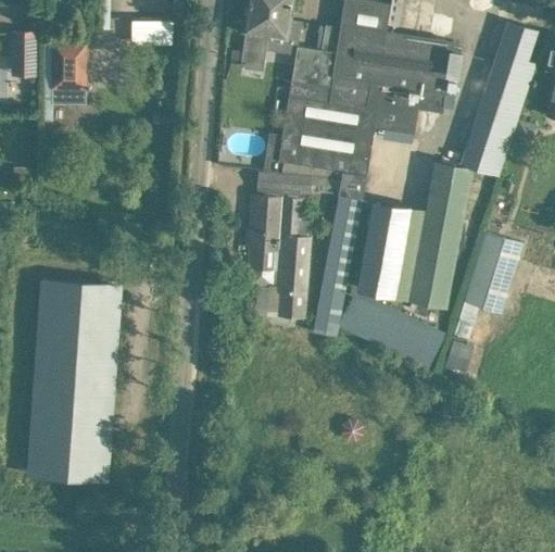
[(260,72),(265,36),(269,0),(250,0),(246,33),(248,33),(242,69),(260,72)]
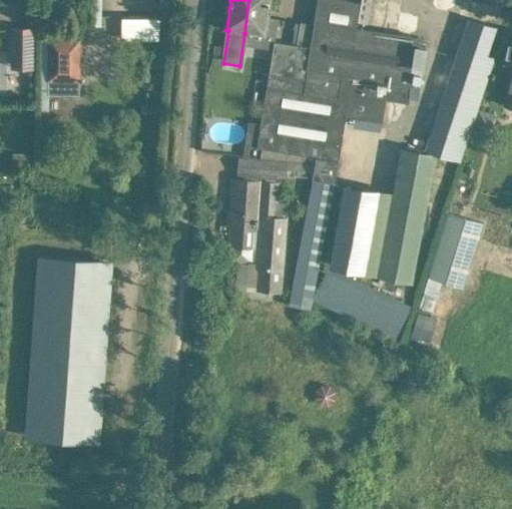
[(239,160),(238,175),(281,178),(312,181),(315,181),(291,309),(311,313),(330,209),(345,128),(347,119),(383,125),(387,101),(397,102),(409,105),(410,102),(415,70),(418,48),(419,40),(356,30),(360,5),(328,0),(319,0),(314,28),(316,28),(307,83),(270,78),(258,146),(258,149),(263,150),(261,161),(239,160)]
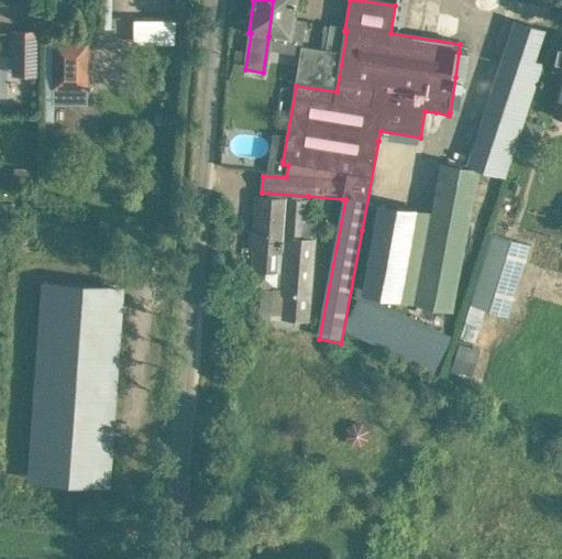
[(273,0),(268,36),(302,41),(305,25),(294,23),(297,0),(273,0)]
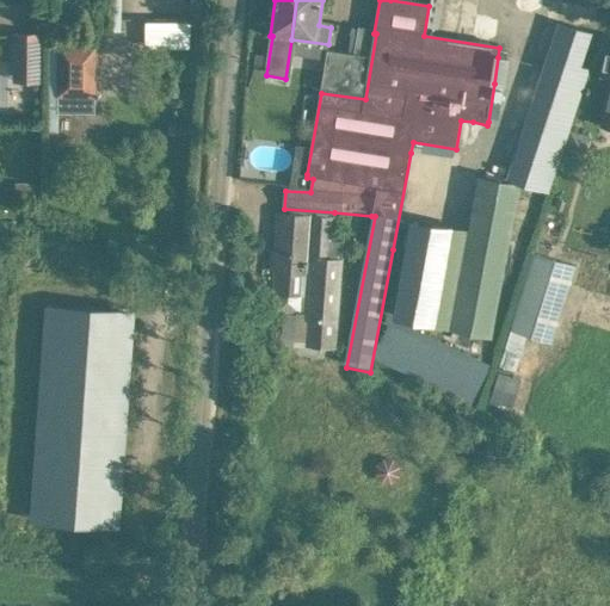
[(190,22),(142,22),(142,45),(190,45),(190,22)]
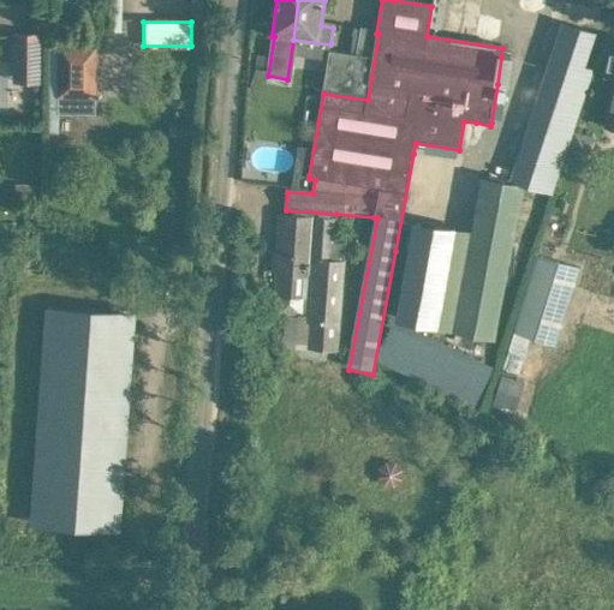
[(585,70),(589,58),(596,35),(566,25),(516,185),(554,197),(565,163),(573,133),(592,72),(585,70)]
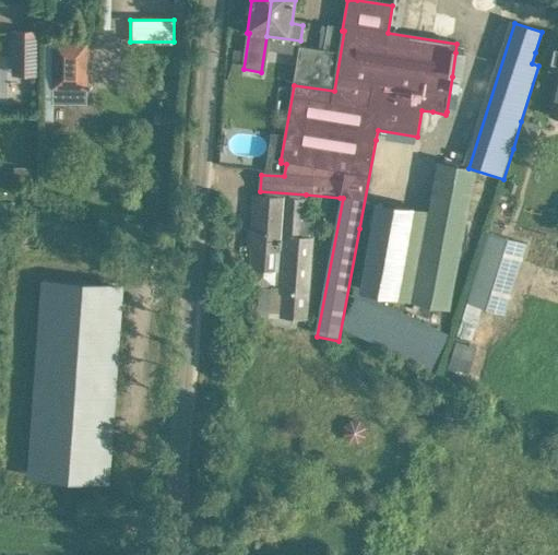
[(300,48),(294,85),(334,91),(344,31),(342,31),(328,27),(323,51),(300,48)]
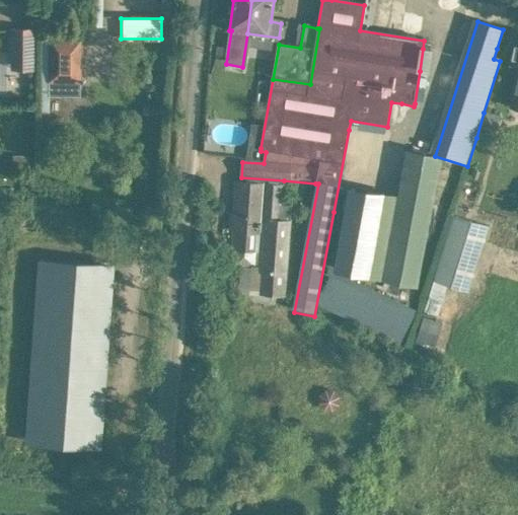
[(35,31),(13,31),(13,51),(35,51),(35,31)]
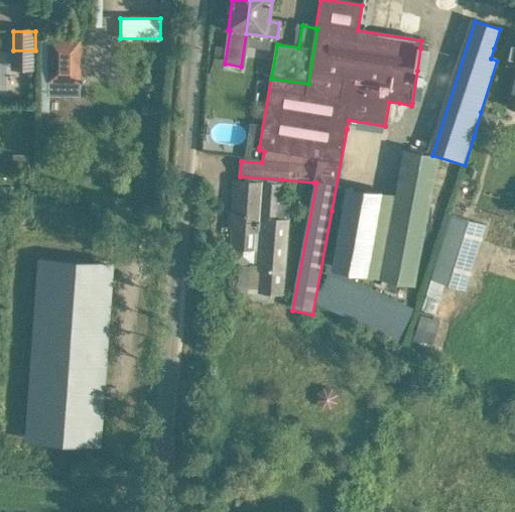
[(49,41),(49,84),(81,84),(81,41),(49,41)]
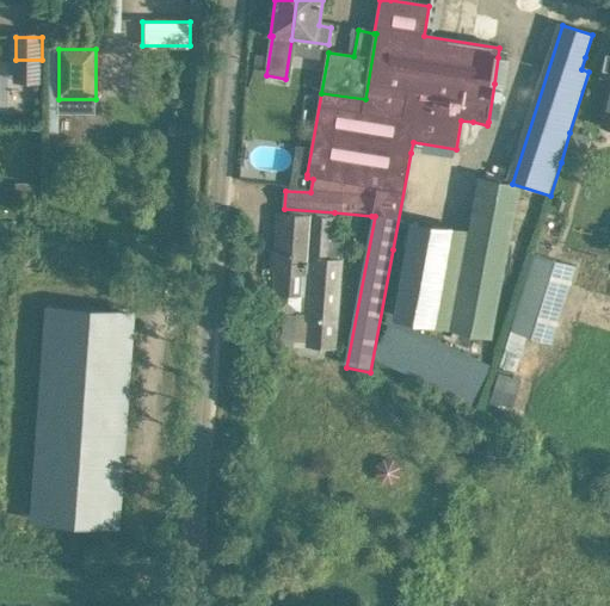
[(561,162),(584,169),(593,141),(570,133),(561,162)]
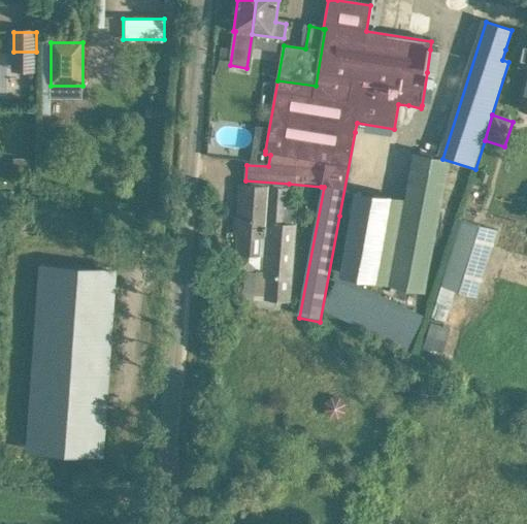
[(253,149),(252,163),(263,165),(265,154),(265,151),(253,149)]
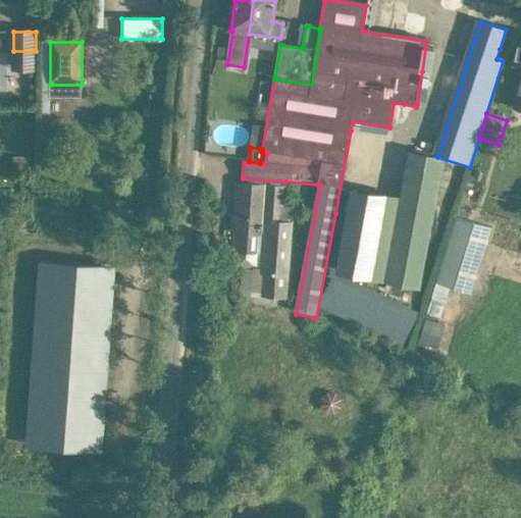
[(421,291),(445,161),(410,155),(402,200),(351,191),(335,274),(421,291)]
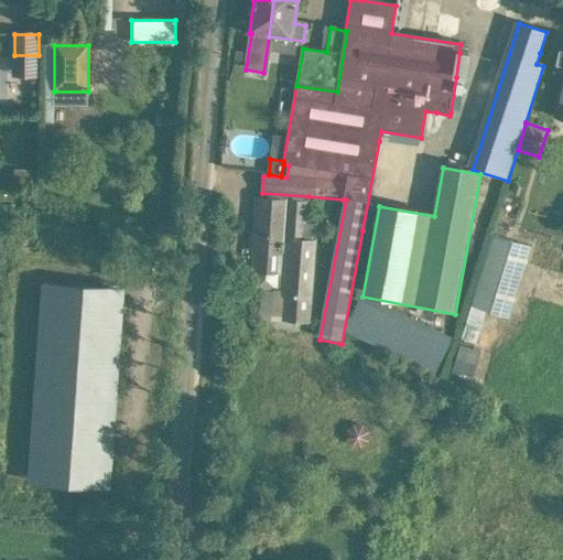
[(253,254),(252,272),(263,273),(283,275),(280,322),(311,324),(317,226),(306,226),(309,206),(305,205),(262,203),(259,203),(256,236),(255,236),(253,254)]
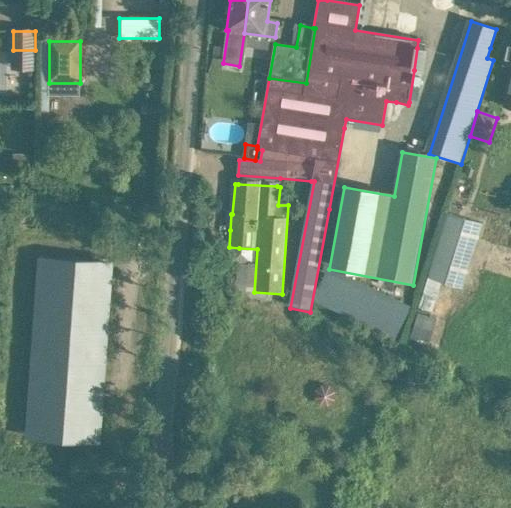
[(448,215),(427,279),(428,280),(442,284),(445,285),(463,291),(471,268),(484,226),(465,220),(448,215)]
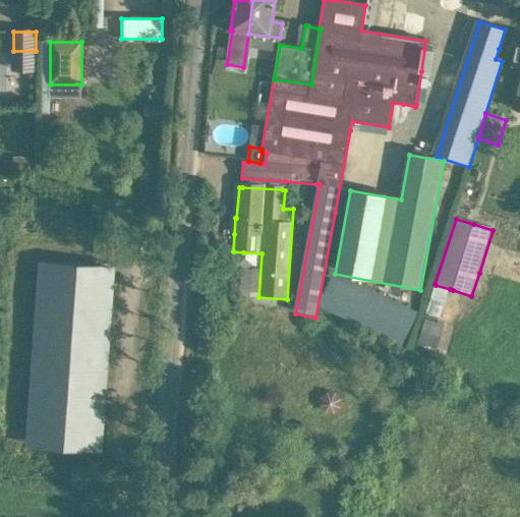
[(25,445),(80,449),(101,451),(114,268),(39,262),(25,445)]
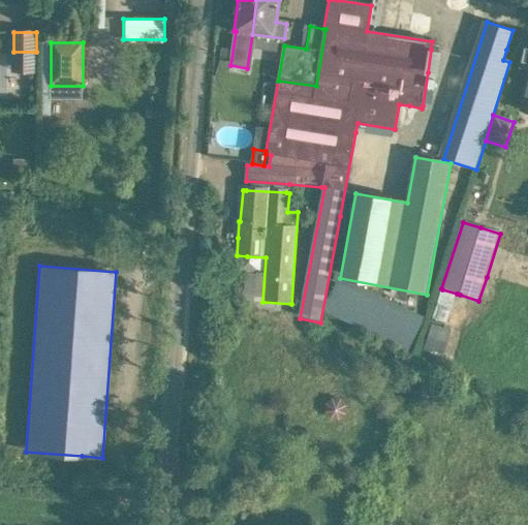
[(434,319),(445,322),(453,301),(442,298),(434,319)]
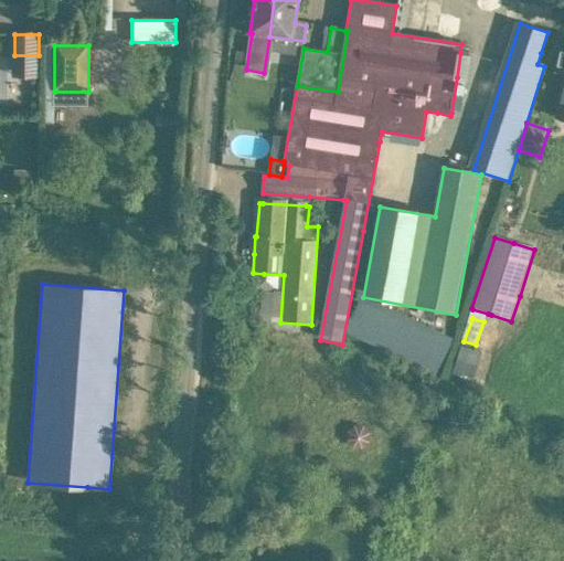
[(455,371),(476,377),(482,355),(461,348),(455,371)]
